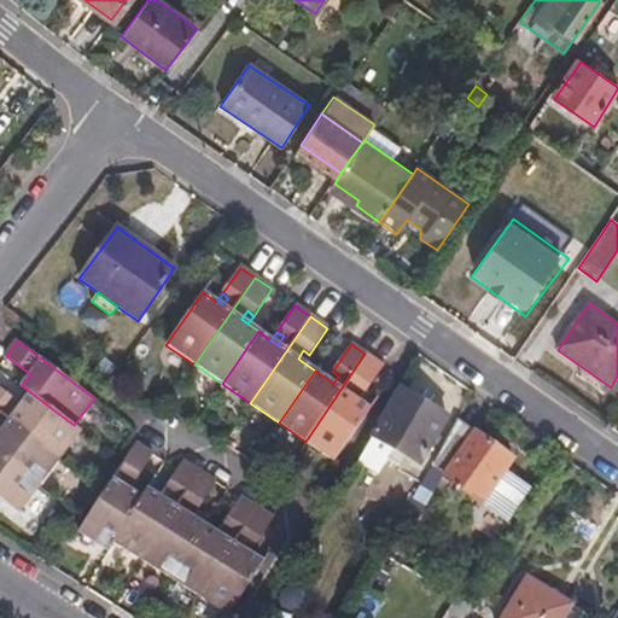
[(303,362),(309,355),(303,350),(298,359),(303,362)]
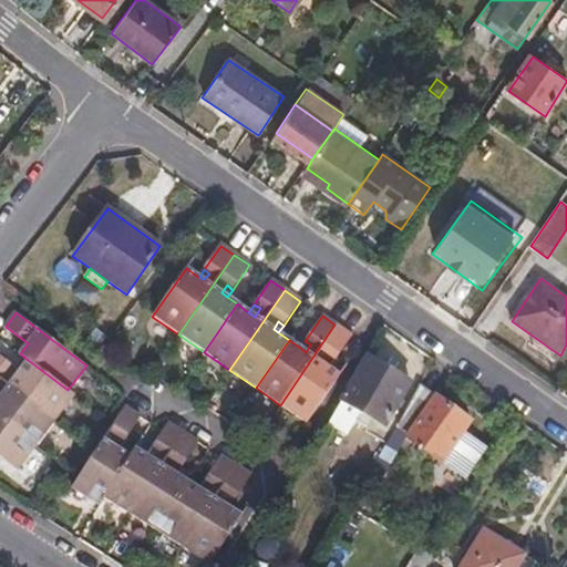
[(306,423),(339,375),(329,368),(323,363),(329,356),(334,360),(351,337),(334,325),(280,405),(306,423)]
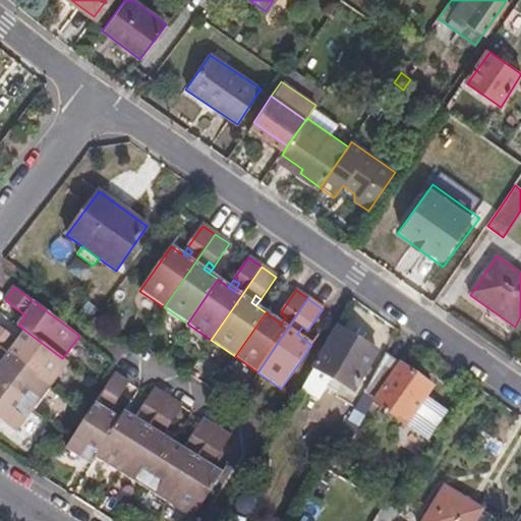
[(285,316),(280,313),(276,320),(281,324),(285,316)]
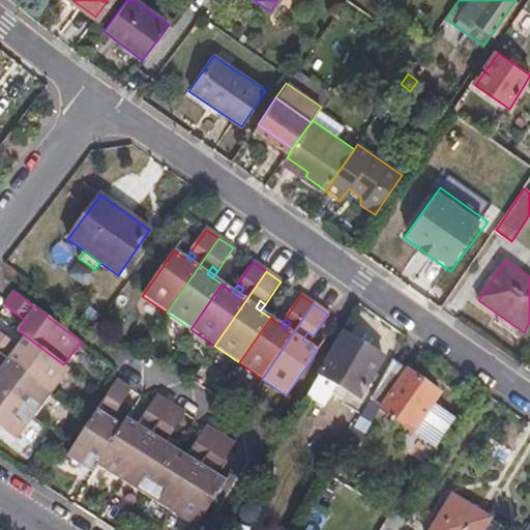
[(0,353),(53,392),(69,369),(63,364),(26,336),(20,346),(16,351),(8,345),(12,341),(0,330),(0,353)]
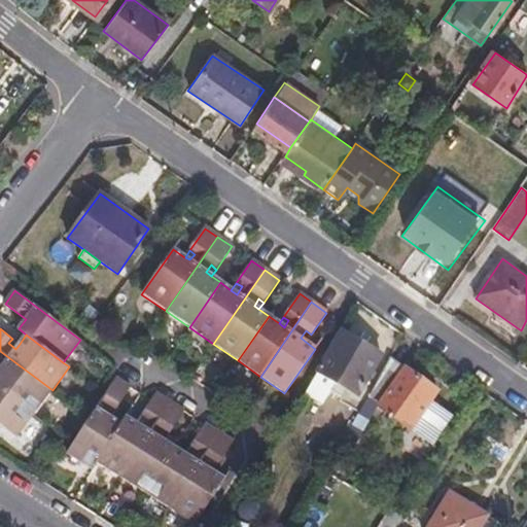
[(301,338),(306,342),(311,335),(306,330),(301,338)]
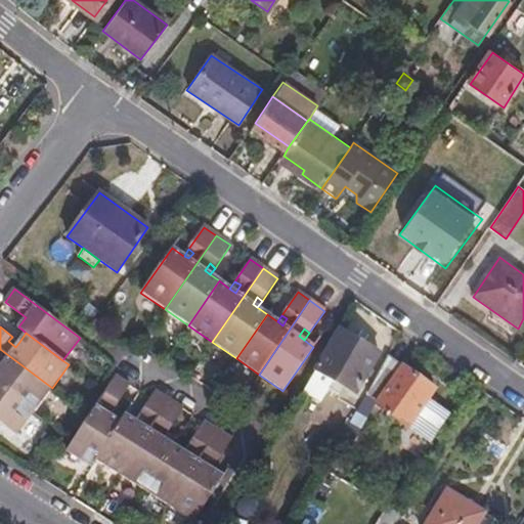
[(340,330),(317,368),(335,379),(356,391),(379,352),(340,330)]
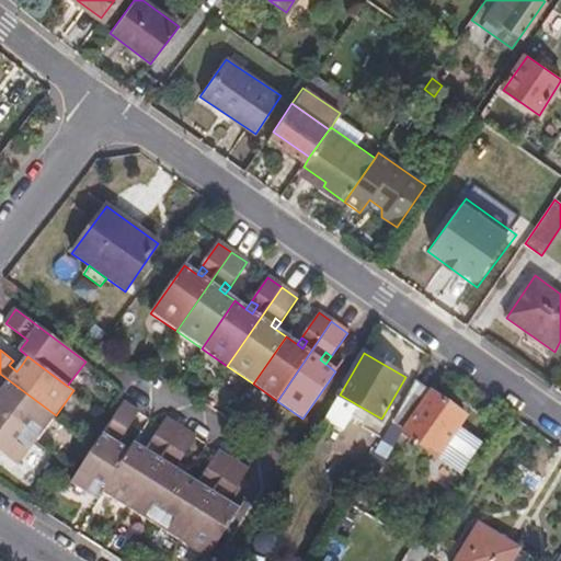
[(16,371),(21,366),(13,361),(9,365),(16,371)]
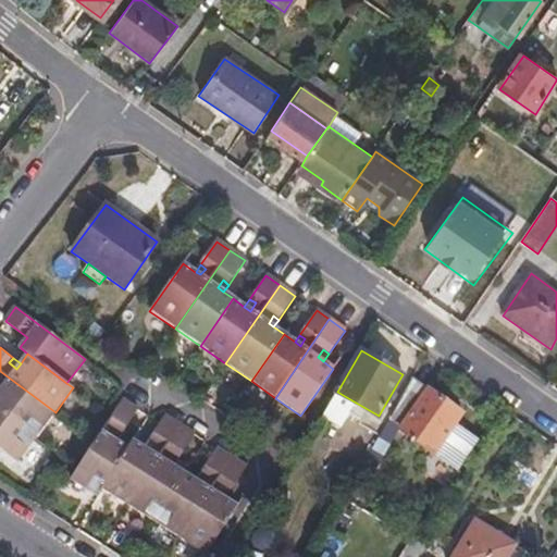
[(0,407),(38,436),(56,412),(0,371),(0,382),(4,385),(0,390),(0,407)]
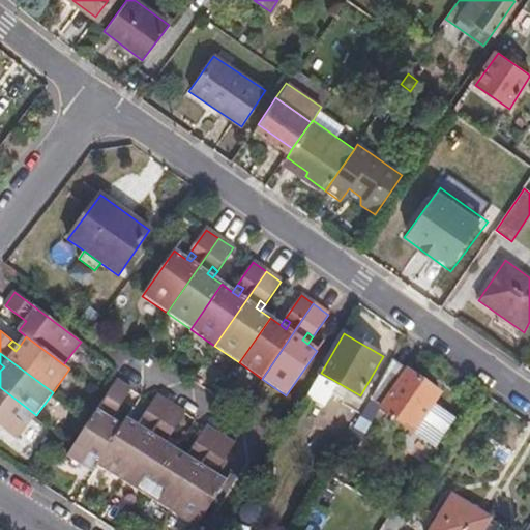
[(359,444),(360,444),(382,408),(414,431),(433,404),(440,393),(394,360),(355,428),(349,439),(359,444)]
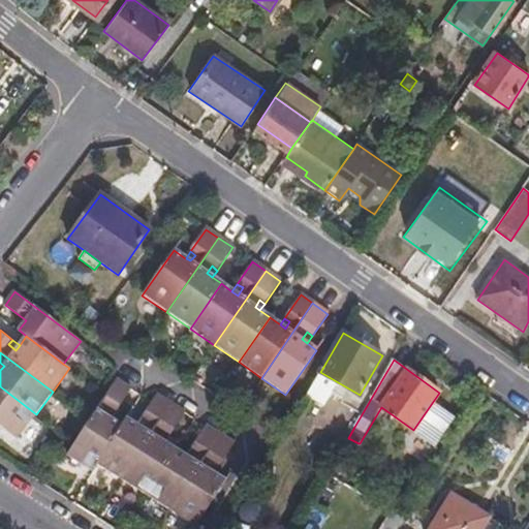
[(338,382),(320,372),(305,396),(323,406),(338,382)]
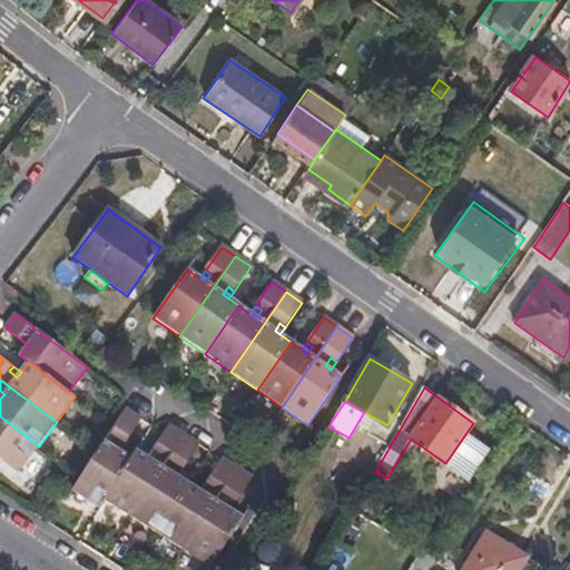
[(102,508),(107,499),(131,460),(118,452),(140,418),(126,408),(97,453),(81,479),(75,490),(102,508)]
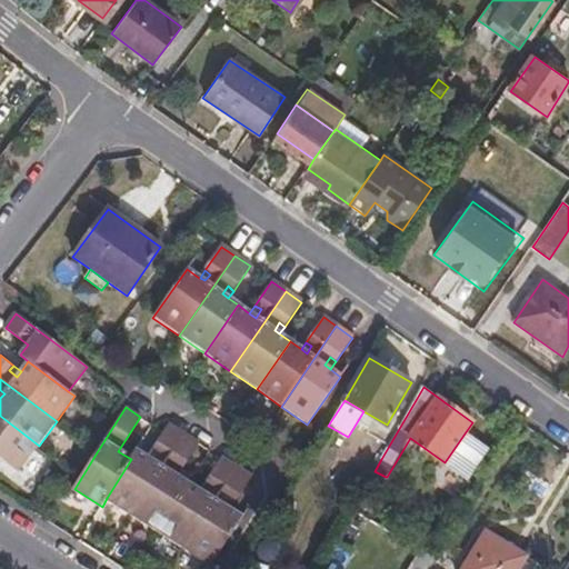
[(0,453),(21,470),(39,446),(0,416),(0,453)]
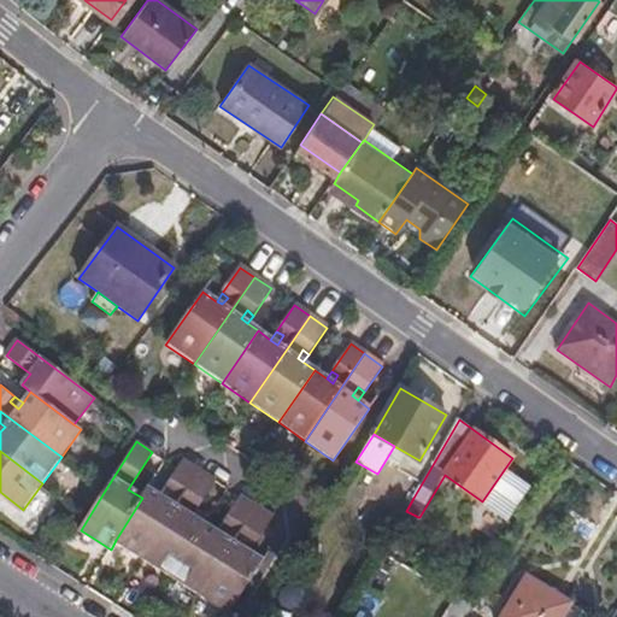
[(116,540),(144,558),(198,470),(182,460),(177,468),(165,487),(171,492),(166,500),(159,495),(148,488),(142,498),(116,540)]
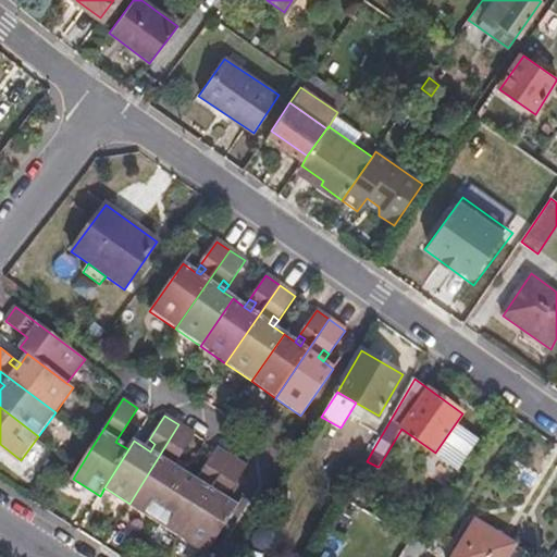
[(130,504),(156,520),(185,473),(173,466),(166,461),(172,454),(177,458),(194,434),(178,424),(130,504)]
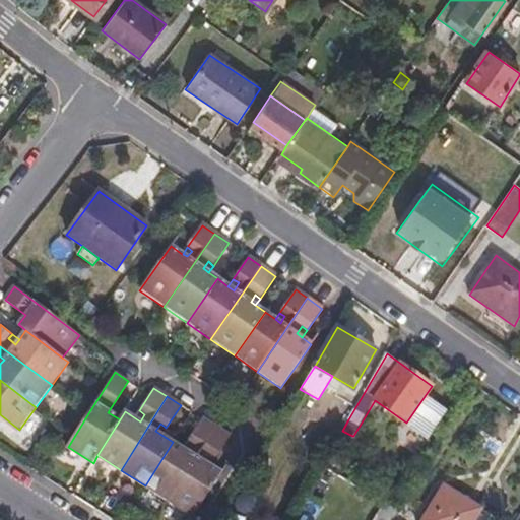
[(447,411),(425,396),(406,423),(431,437),(447,411)]
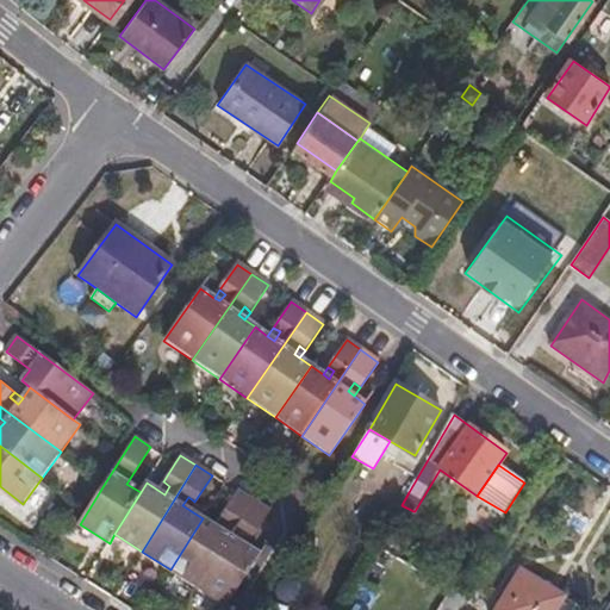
[(169,486),(163,481),(157,490),(165,495),(169,486)]
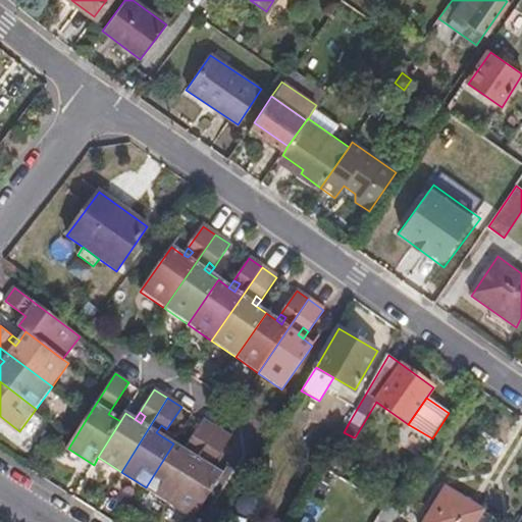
[(338,441),(344,432),(350,421),(341,416),(329,436),(338,441)]
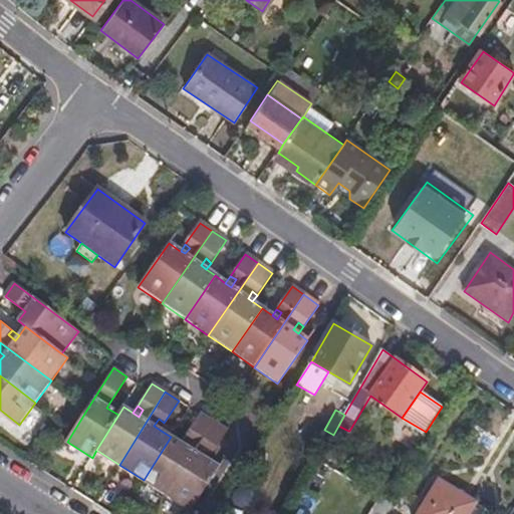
[(144,480),(168,494),(214,422),(199,413),(185,435),(190,438),(186,446),(180,442),(171,437),(144,480)]
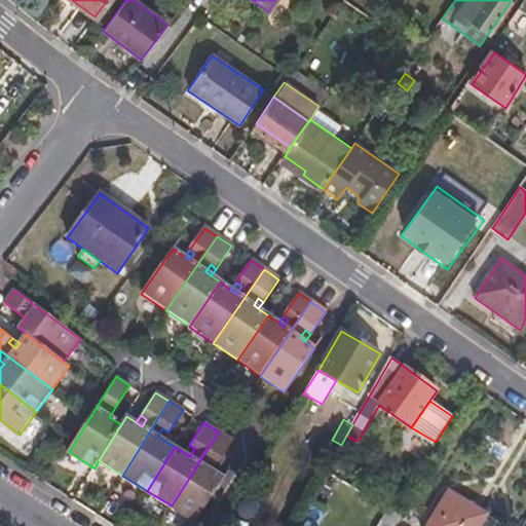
[(157,436),(163,440),(167,433),(162,428),(157,436)]
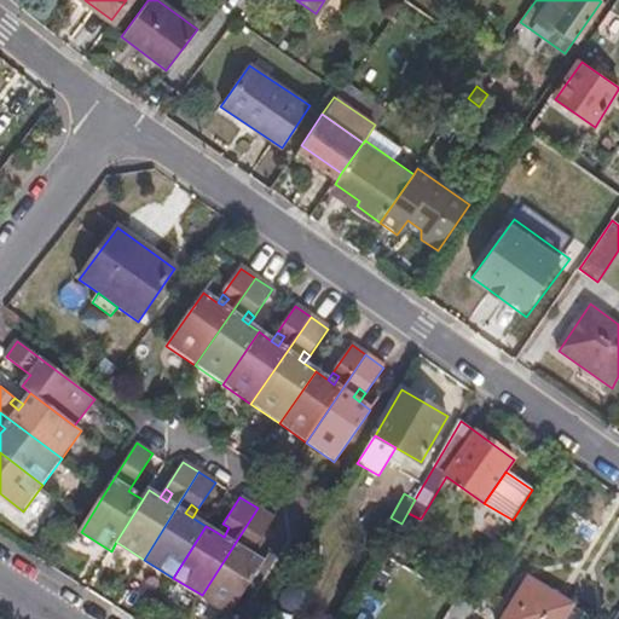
[(255,545),(265,531),(273,518),(258,508),(202,595),(230,614),(264,562),(250,554),(243,549),(249,541),(255,545)]
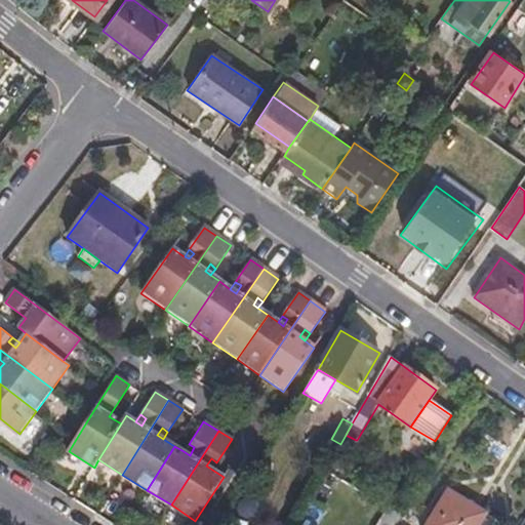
[(194,447),(189,444),(184,451),(190,455),(194,447)]
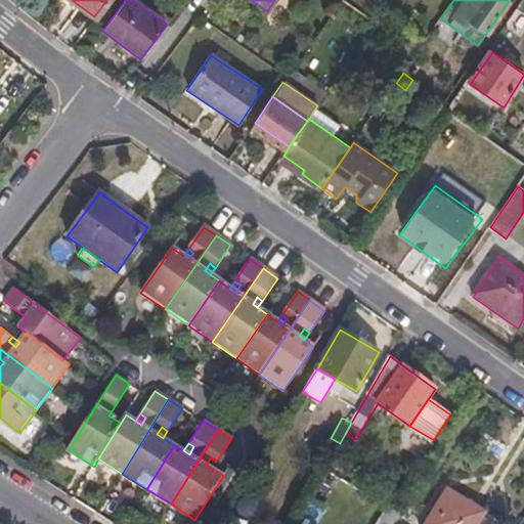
[(212,469),(216,462),(211,457),(206,465),(212,469)]
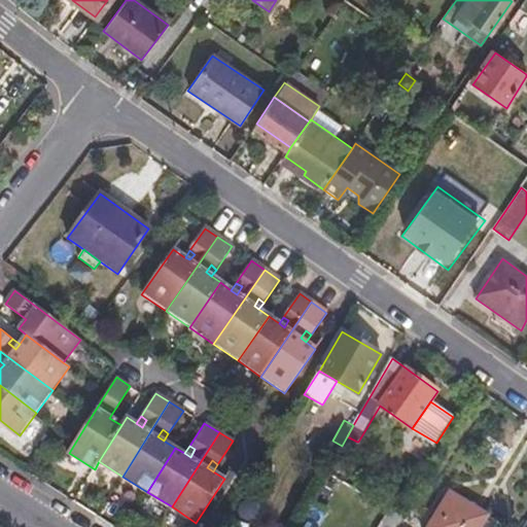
[(429,526),(480,526),(488,515),(451,491),(429,526)]
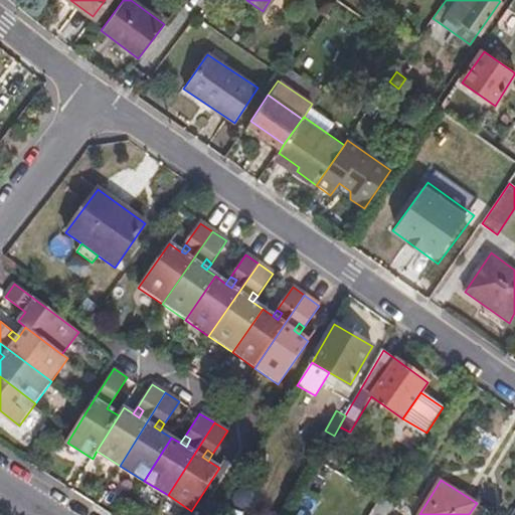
[(389,484),(381,497),(395,505),(404,493),(389,484)]
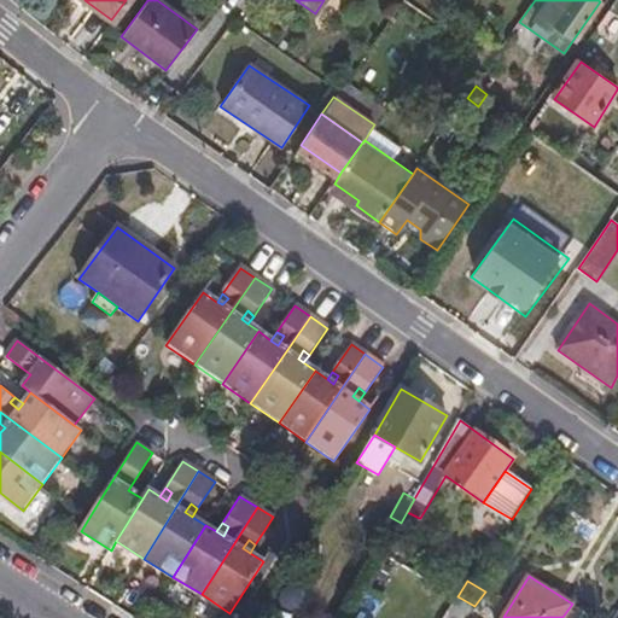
[(448,612),(444,617),(466,617),(474,606),(458,596),(448,612)]
